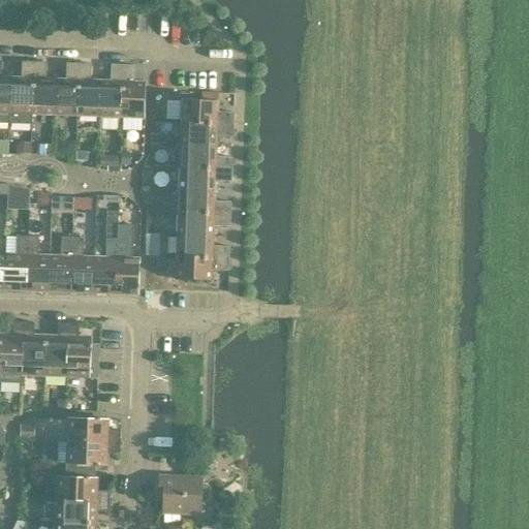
[(0,62),(0,123),(10,124),(12,78),(2,78),(3,62),(0,62)]
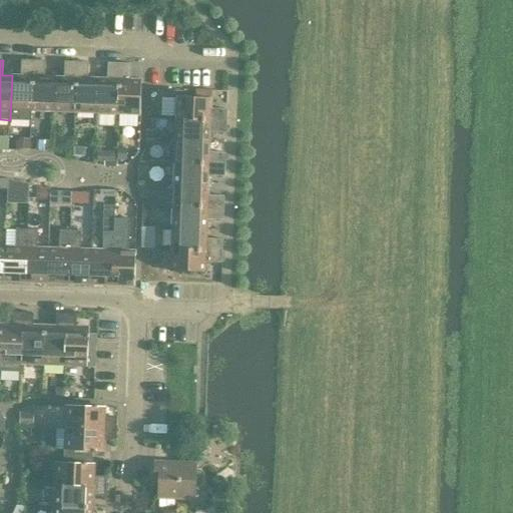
[(12,75),(10,120),(31,121),(31,112),(32,112),(34,61),(22,61),(22,76),(12,75)]
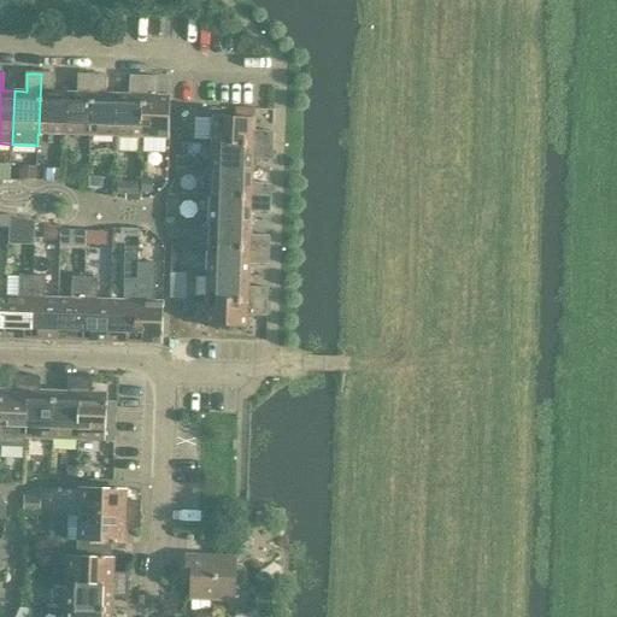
[(41,74),(39,135),(64,135),(66,93),(54,92),(54,75),(41,74)]
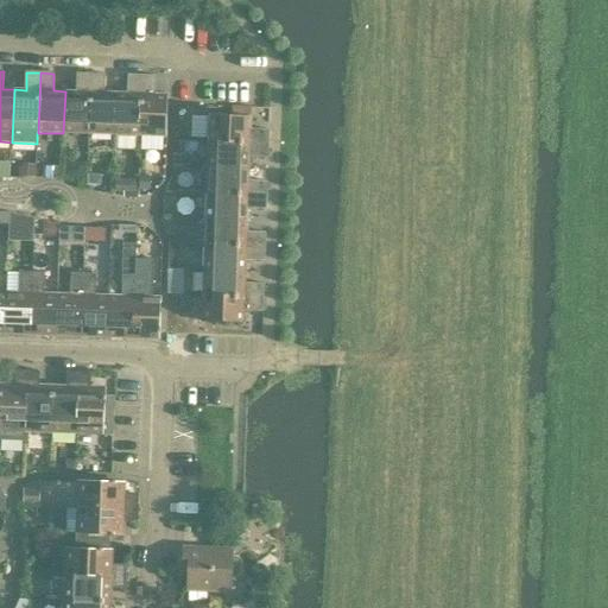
[(65,92),(63,133),(88,134),(92,75),(77,75),(77,92),(65,92)]
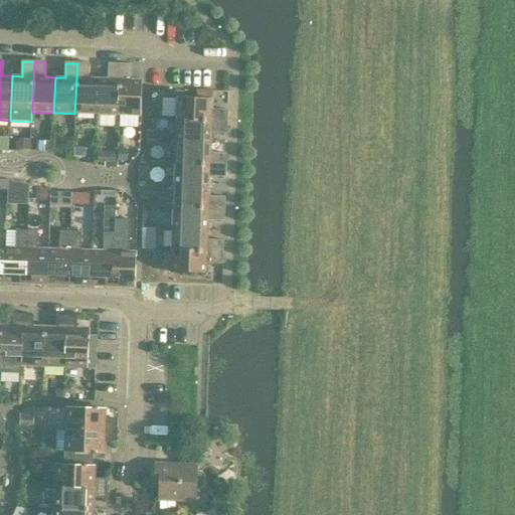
[(77,63),(74,114),(97,115),(99,78),(89,78),(89,63),(77,63)]
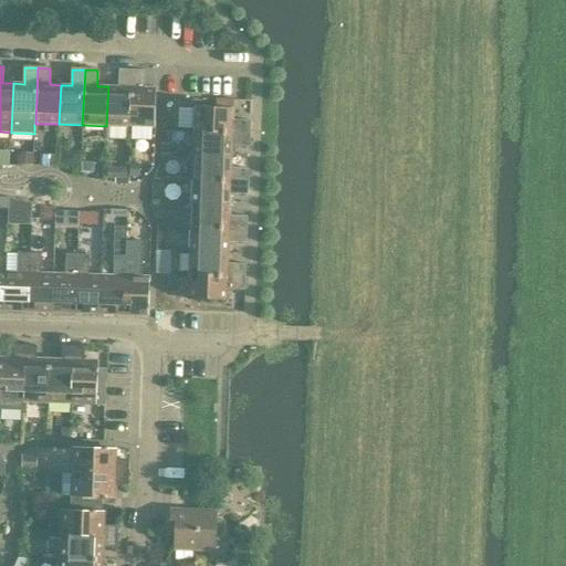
[(108,86),(106,126),(130,127),(133,72),(119,71),(119,87),(108,86)]
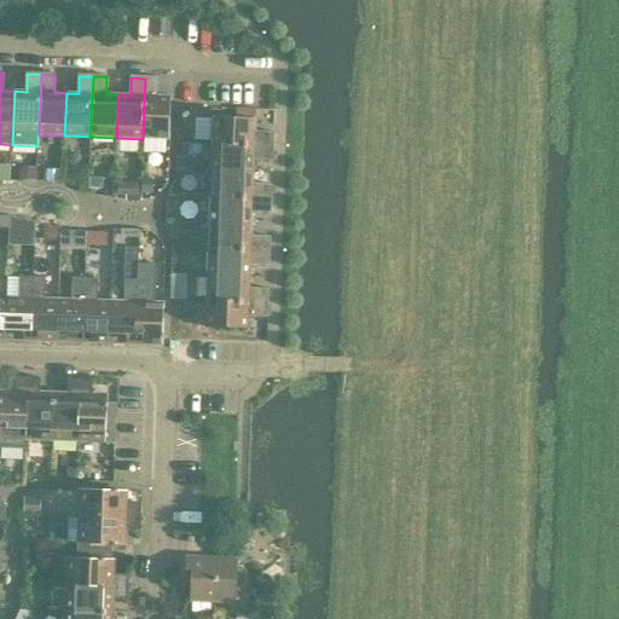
[(145,79),(143,139),(169,139),(171,97),(158,97),(158,79),(145,79)]
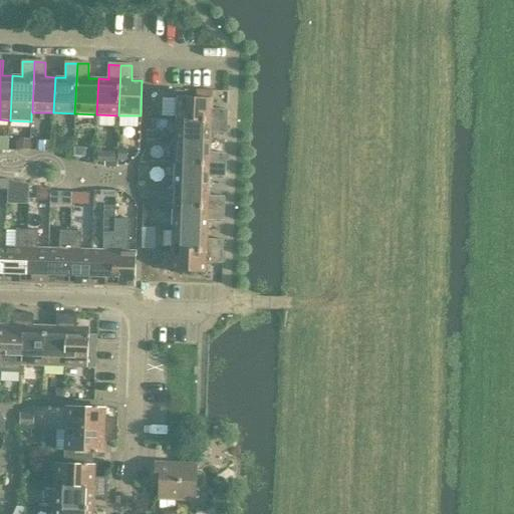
[(178,98),(177,121),(227,123),(228,110),(212,109),(213,91),(197,90),(197,99),(178,98)]
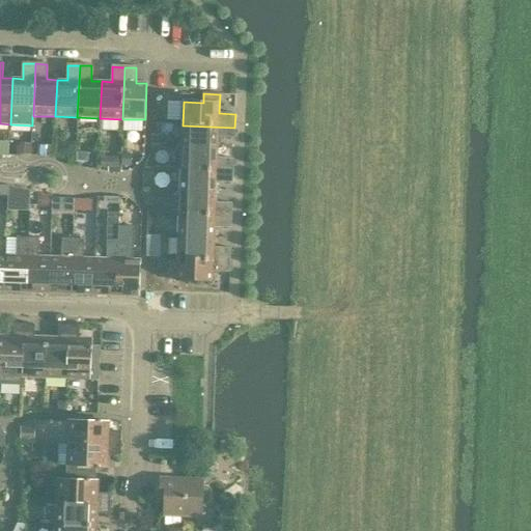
[(183,126),(182,147),(218,148),(218,138),(234,138),(234,128),(183,126)]
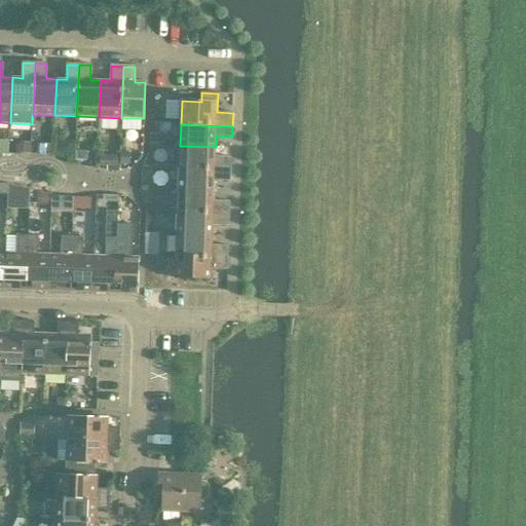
[(180,146),(179,168),(231,170),(231,157),(215,156),(216,147),(180,146)]
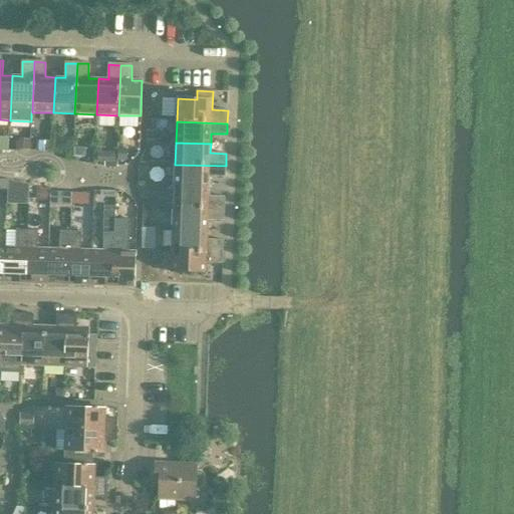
[(97,164),(114,164),(114,154),(97,153),(97,164)]
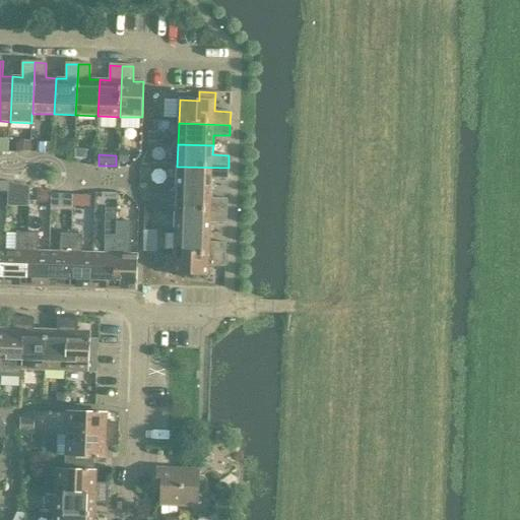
[(177,167),(177,188),(211,190),(211,179),(228,180),(229,168),(177,167)]
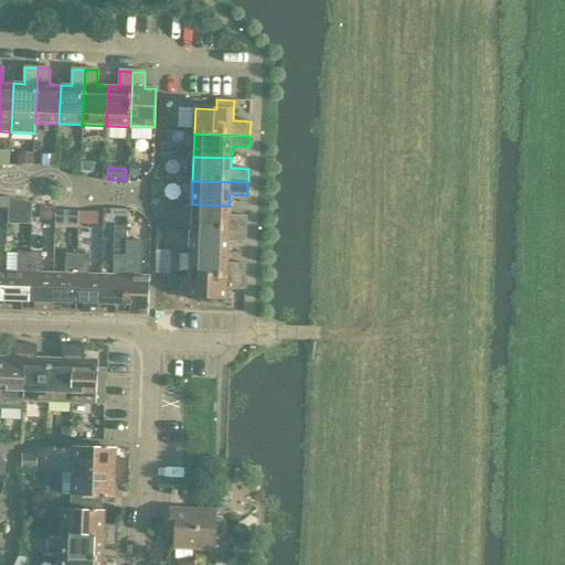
[(9,215),(21,216),(21,201),(9,201),(9,215)]
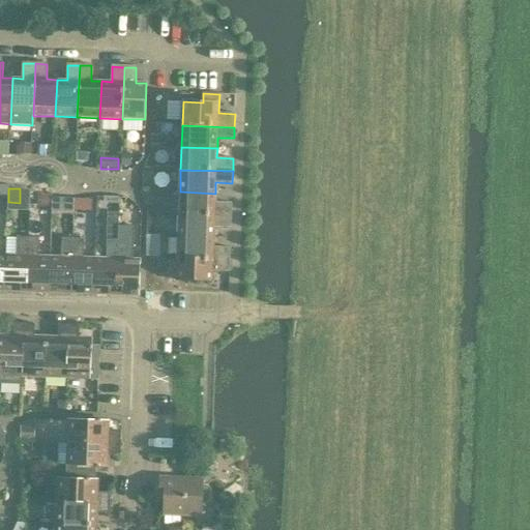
[(180,192),(179,214),(231,216),(232,203),(215,203),(215,194),(180,192)]
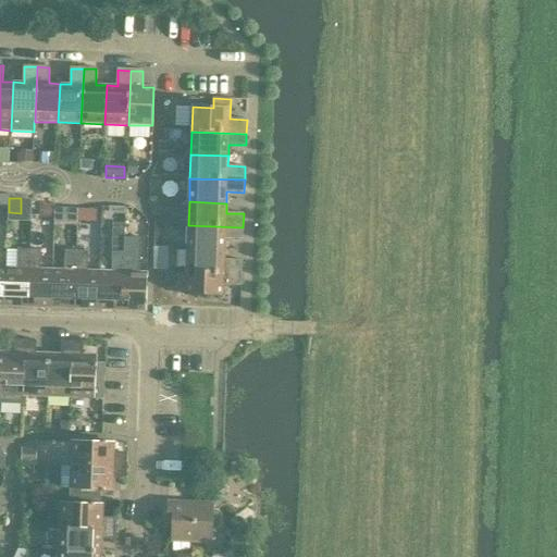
[(188,225),(187,249),(224,250),(225,238),(243,239),(243,227),(188,225)]
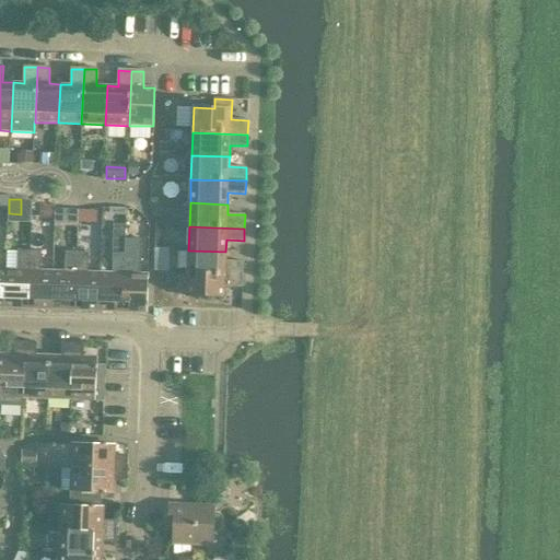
[(100,273),(98,312),(121,313),(125,240),(124,255),(114,255),(113,275),(100,273)]
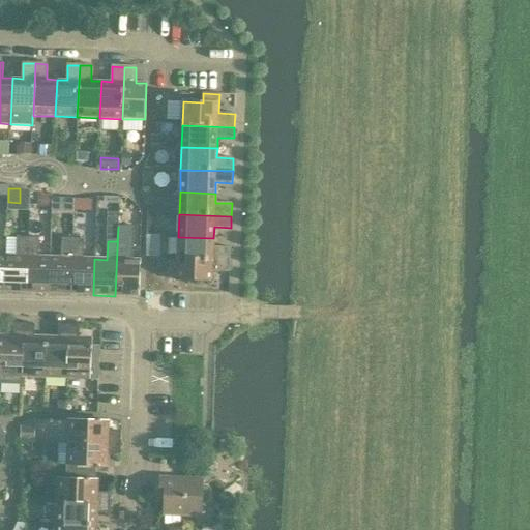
[(118,227),(115,296),(139,296),(140,261),(133,261),(134,228),(118,227)]
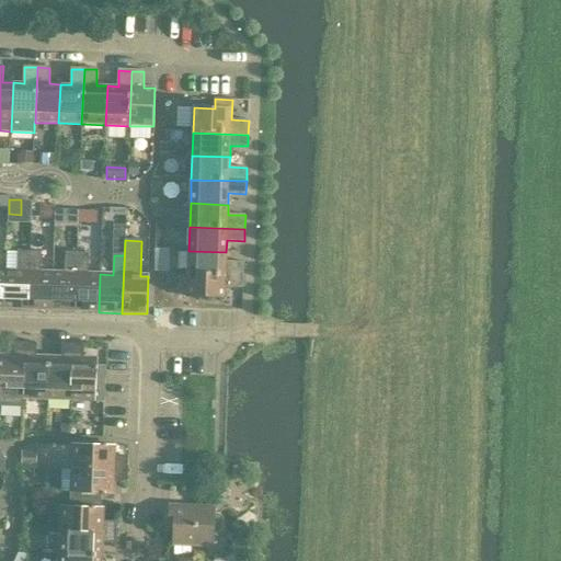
[(189,251),(187,274),(243,276),(243,263),(226,262),(226,252),(189,251)]
